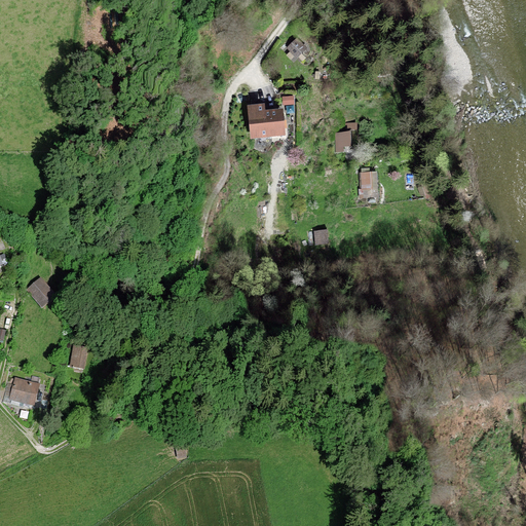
[(258,111),(241,112),(245,145),(277,141),(275,116),(259,118),(258,111)]
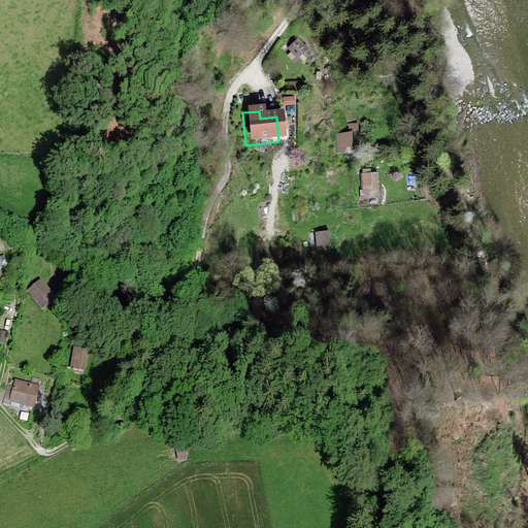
[(350,133),(350,152),(363,152),(362,133),(350,133)]
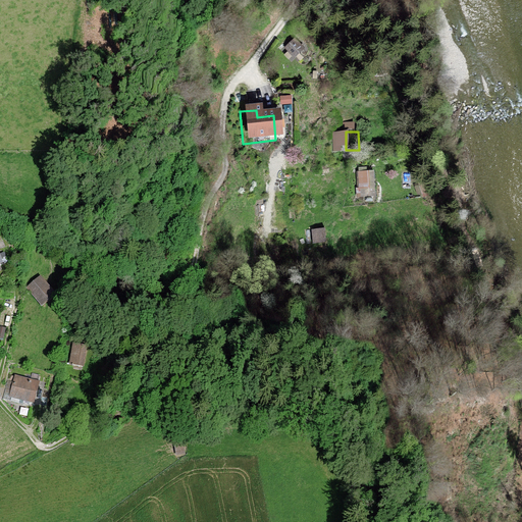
[(366,172),(369,199),(384,197),(380,170),(366,172)]
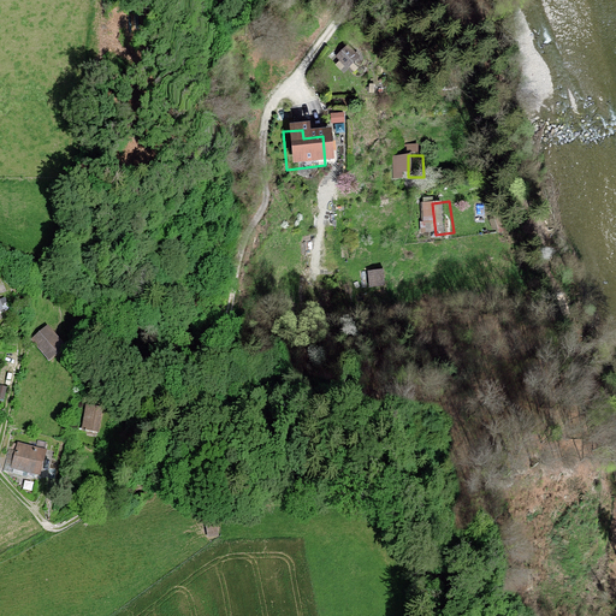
[(312,288),(300,289),(301,306),(314,304),(312,288)]
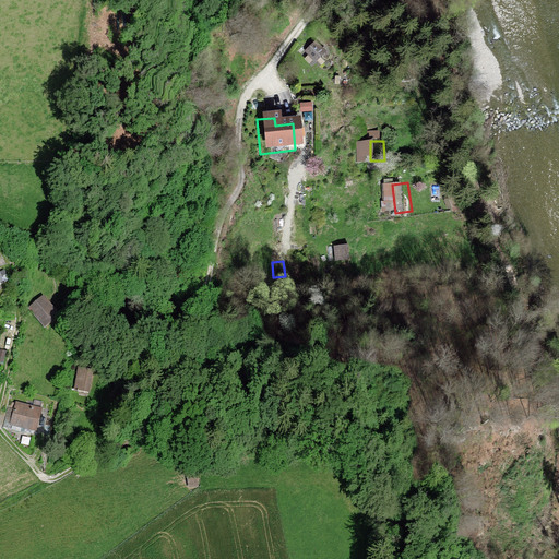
[(28,307),(44,326),(59,314),(44,295),(28,307)]
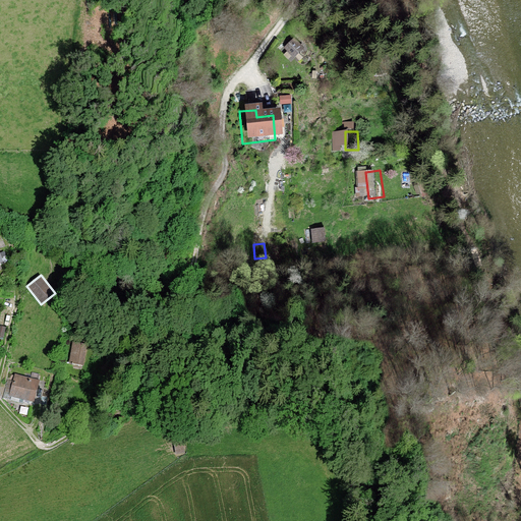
[(88,344),(72,342),(69,364),(84,365),(88,344)]
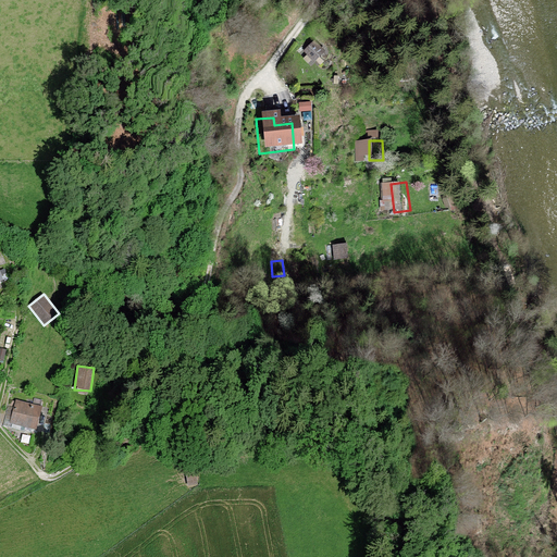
[(41,406),(16,399),(11,423),(29,428),(32,422),(36,423),(41,406)]
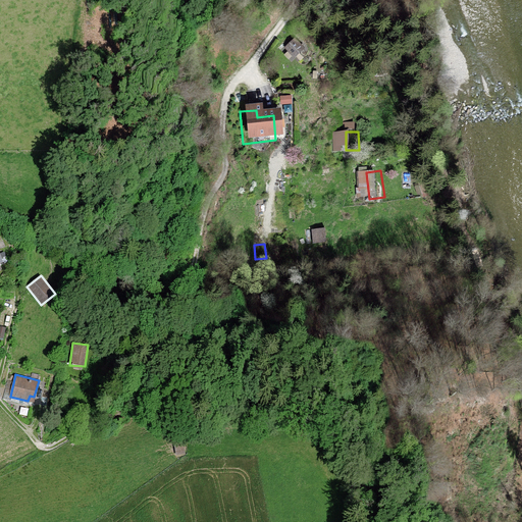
All buildings are outlined.
